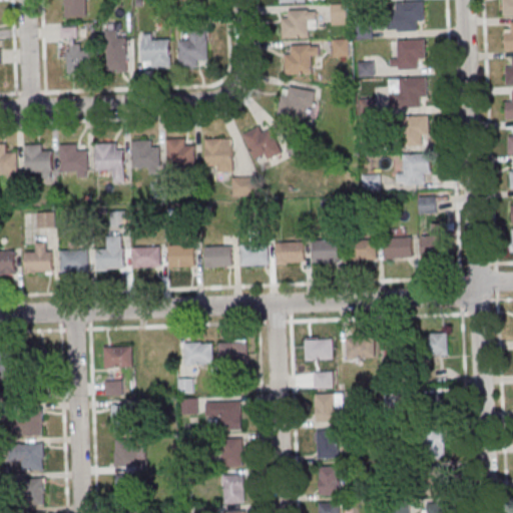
[(63,0),(85,0),(86,17),(64,18),(63,0)]
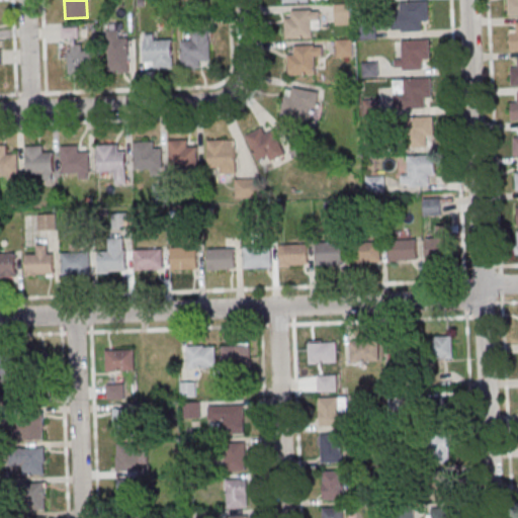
[(395,30),(422,30),(422,20),(429,20),(429,0),(395,0),(395,30)]
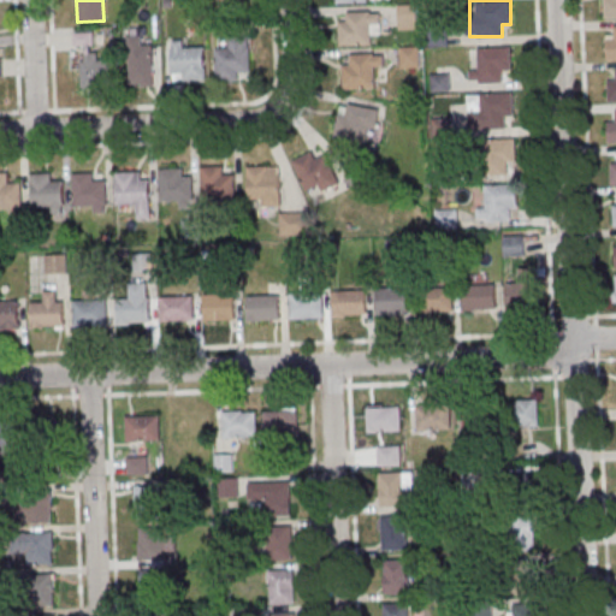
[(418,29),(418,7),(400,7),(400,29),(418,29)]
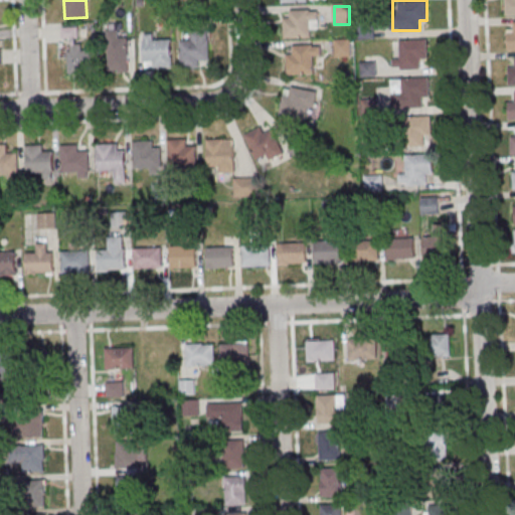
[(290,11),(309,11),(309,12),(316,12),(316,21),(310,21),(310,38),(284,39),(283,19),(290,18),(290,11)]
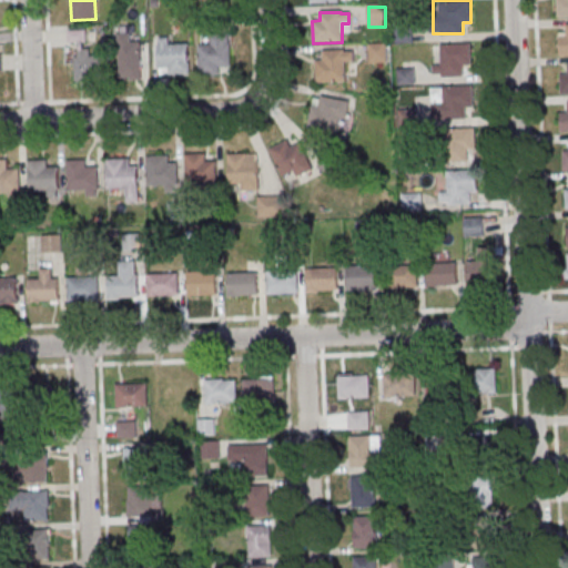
[(132,33),(120,33),(120,80),(142,80),(142,43),(132,43),(132,33)]
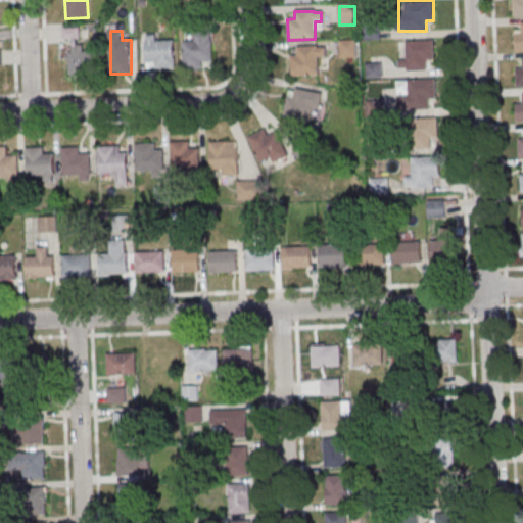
[(185,67),(212,67),(212,32),(194,32),(194,42),(185,42),(185,67)]
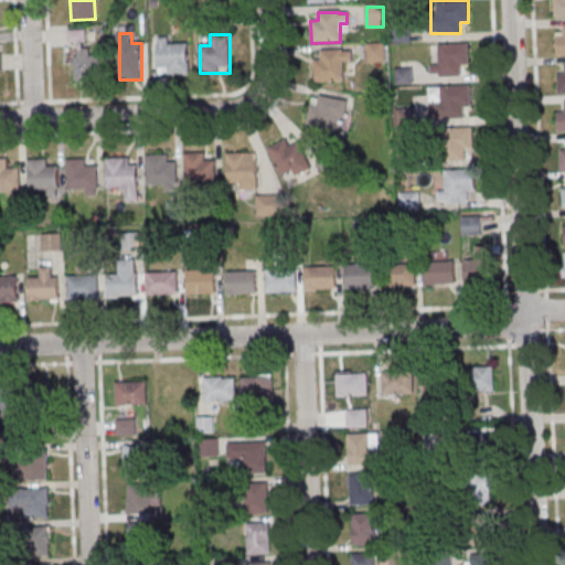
[(385,42),(368,42),(368,62),(385,62),(385,42)]
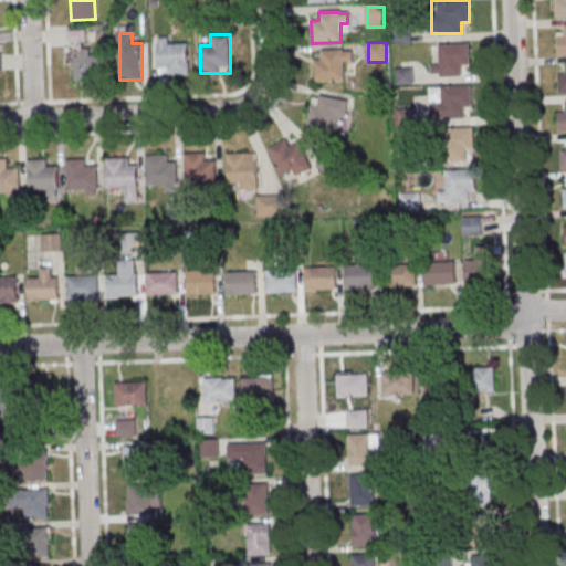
[(156,43),(156,75),(189,75),(189,43),(156,43)]
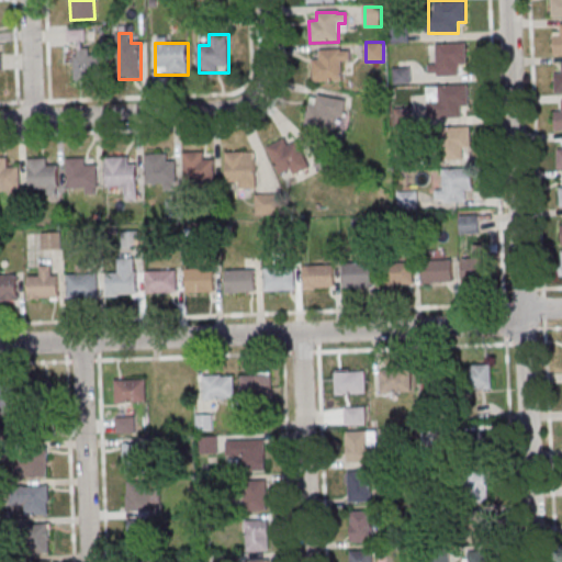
[(468,65),(468,43),(437,43),(437,64),(429,64),(429,76),(459,76),(459,65),(468,65)]
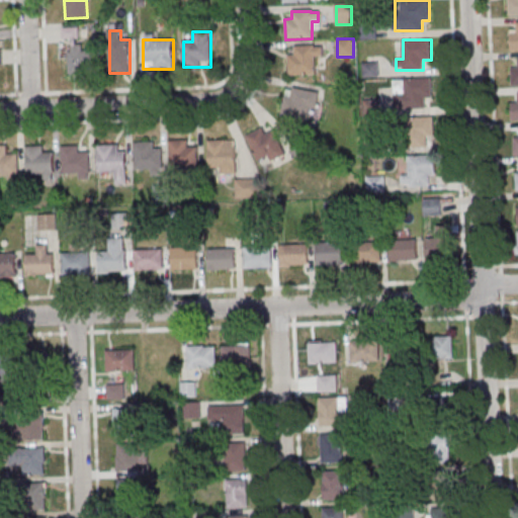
[(294,48),(314,47),(314,48),(321,48),(321,57),(314,57),(315,74),(288,76),(287,55),(294,55),(294,48)]
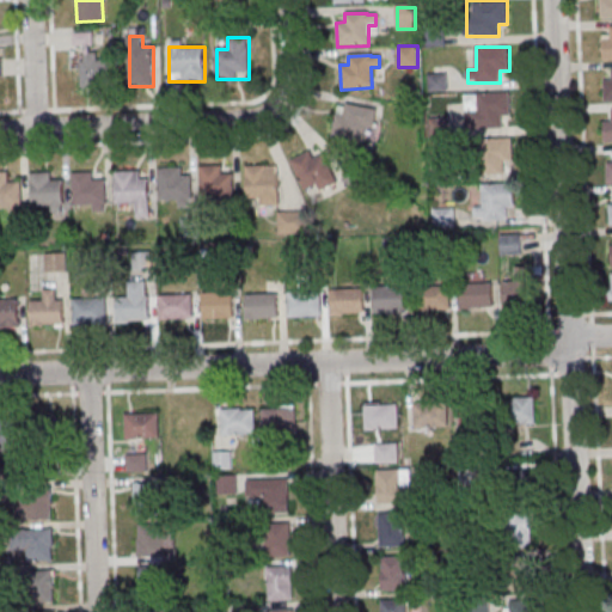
[(89,81),(118,81),(118,60),(89,60),(89,81)]
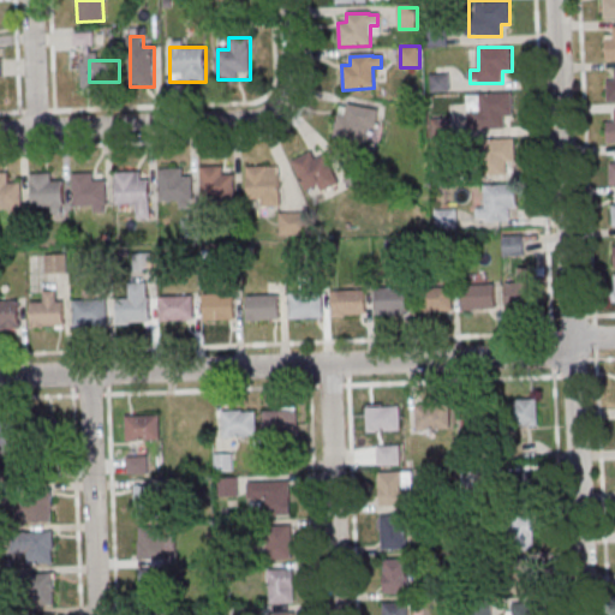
[(514,117),(514,94),(470,94),(470,129),(506,129),(506,117),(514,117)]
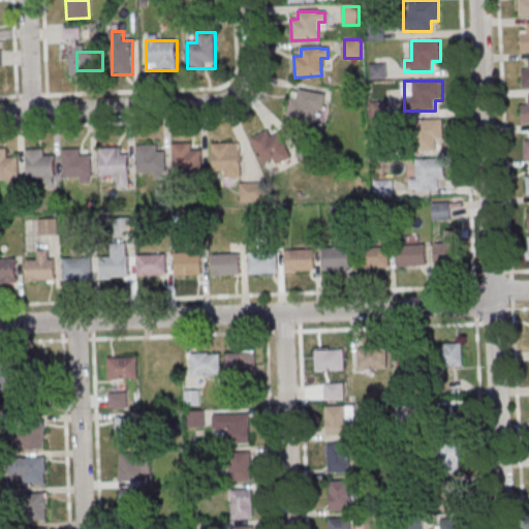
[(322,91),(289,93),(292,121),(324,119),(322,91)]
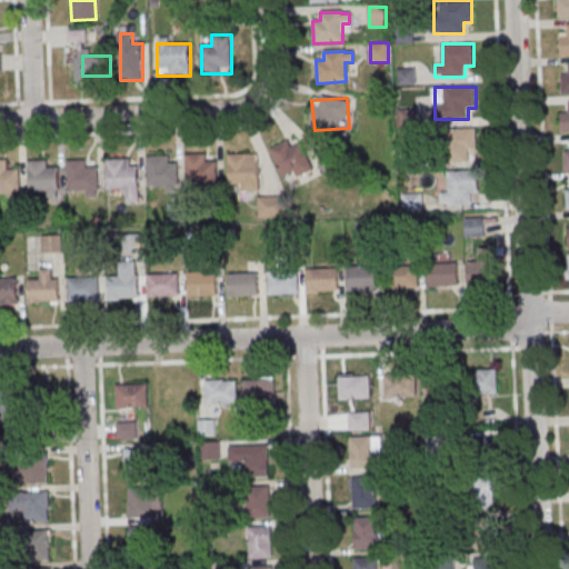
[(477,129),(447,129),(447,161),(470,161),(470,152),(477,152),(477,129)]
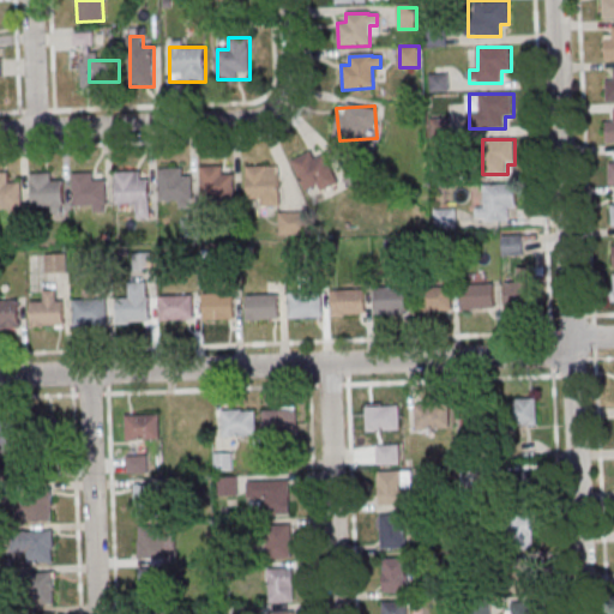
[(296,157),(302,191),(336,185),(331,155),(314,157),(314,154),(296,157)]
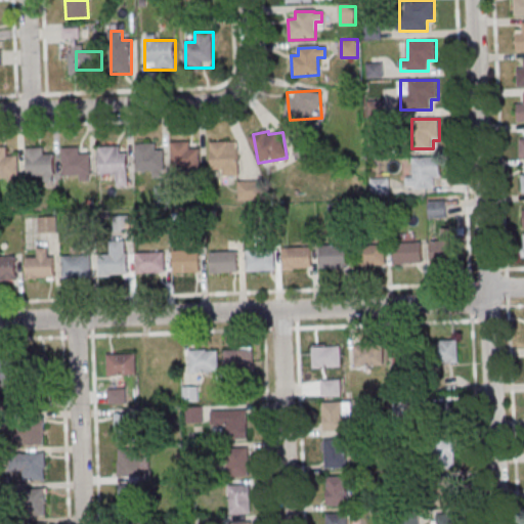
[(170,141),(171,169),(188,168),(188,175),(198,175),(198,169),(200,169),(199,147),(188,147),(187,140),(170,141)]
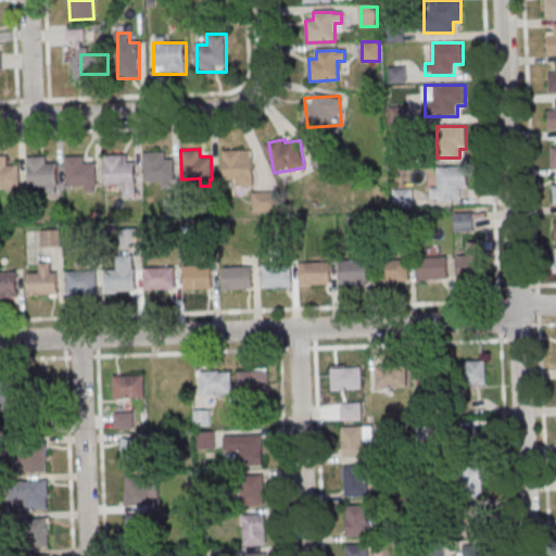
[(225,150),(225,185),(254,185),(254,150),(225,150)]
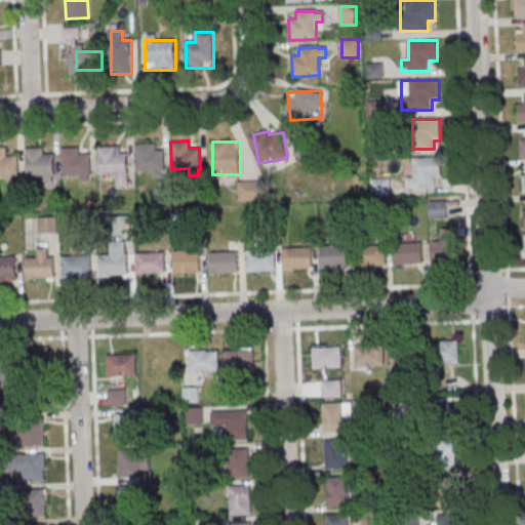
[(133,144),(134,170),(151,170),(151,177),(161,177),(160,170),(162,170),(161,149),(151,150),(151,143),(133,144)]
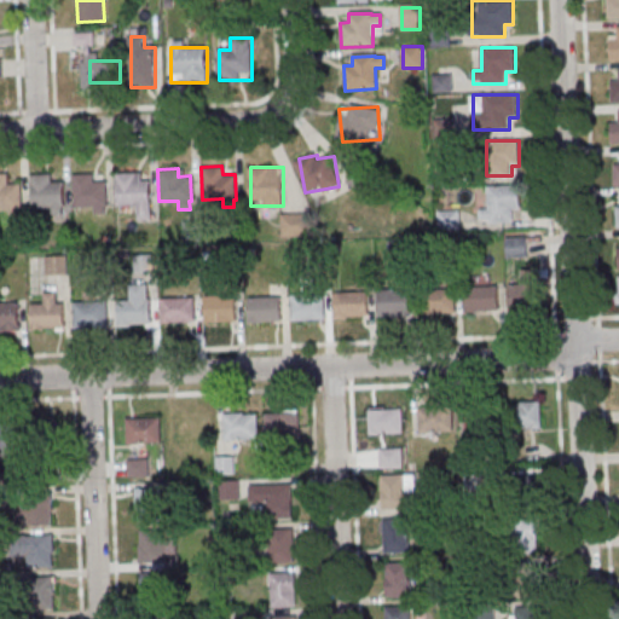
[(115,173),(116,204),(136,204),(136,213),(148,213),(146,204),(149,204),(148,179),(136,180),(136,172),(115,173)]
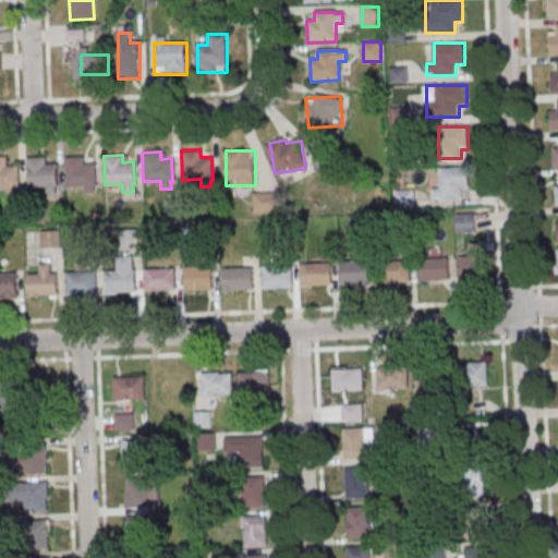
[(26,156),(26,185),(45,184),(45,192),(55,192),(55,185),(57,185),(56,162),(45,162),(45,156),(26,156)]
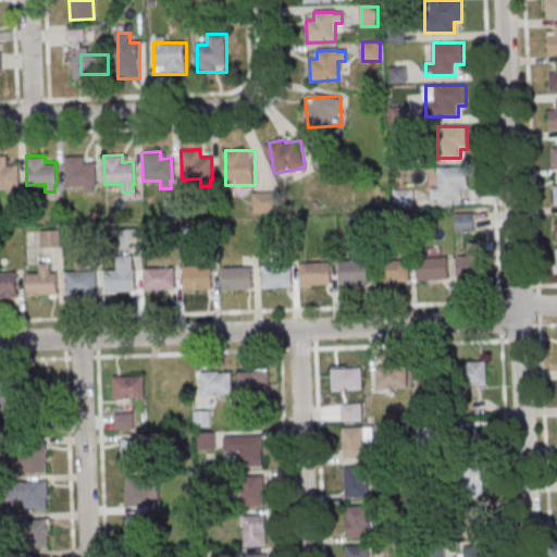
[(64,156),(65,185),(83,185),(83,193),(93,192),(93,185),(95,185),(94,162),(83,162),(83,156),(64,156)]
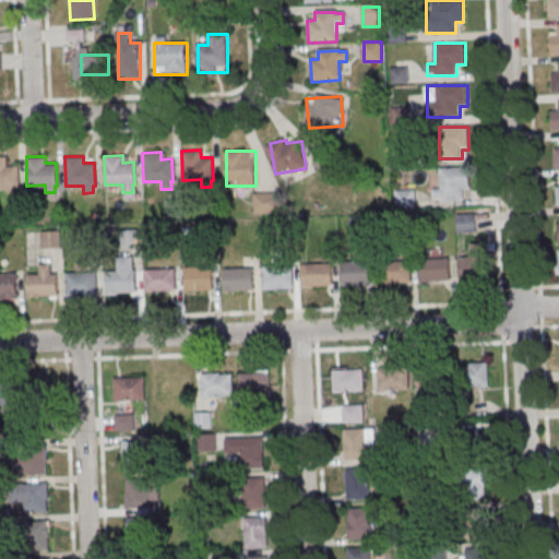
[(0,157),(0,187),(7,187),(7,194),(16,194),(16,188),(18,188),(18,165),(6,165),(6,157),(0,157)]
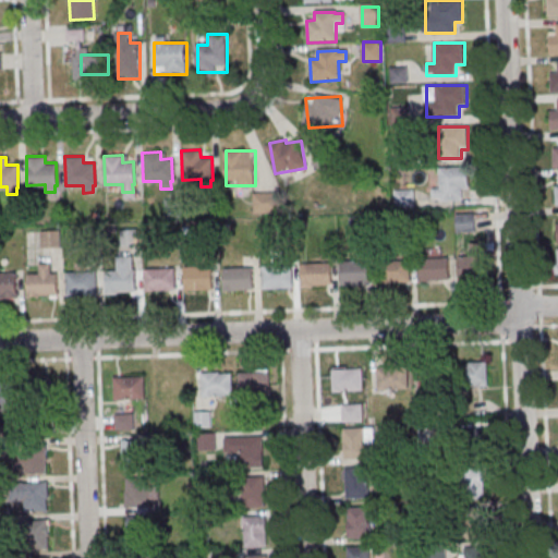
[(440,189),(434,189),(434,202),(468,202),(468,169),(440,169),(440,189)]
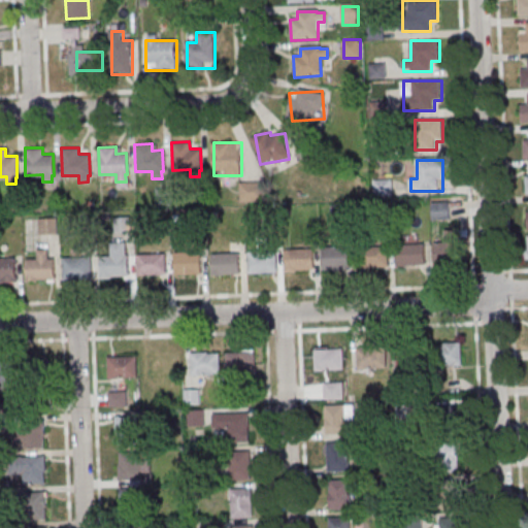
[(374,198),(392,198),(392,180),(374,180),(374,198)]
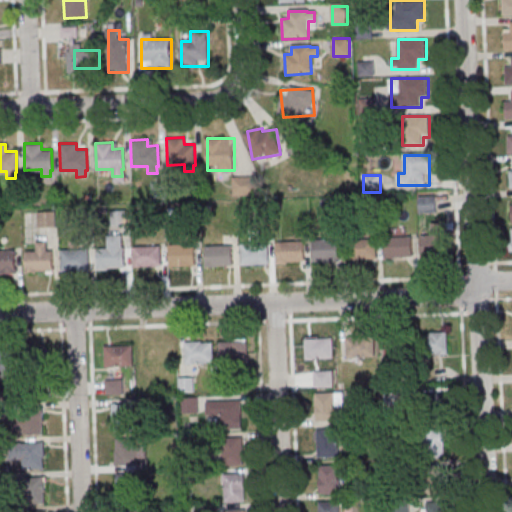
[(420,213),(436,213),(436,196),(420,196),(420,213)]
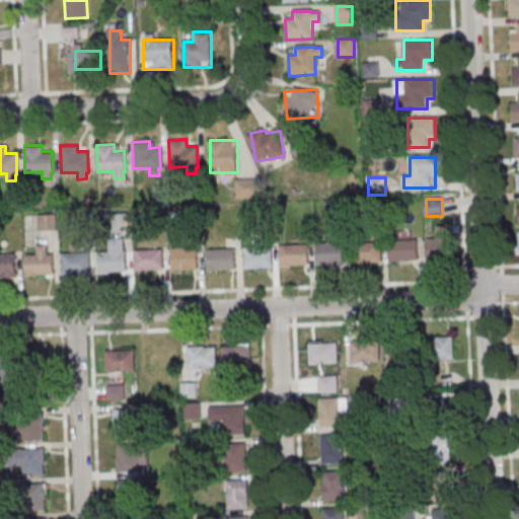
[(40,230),(57,230),(57,214),(40,214),(40,230)]
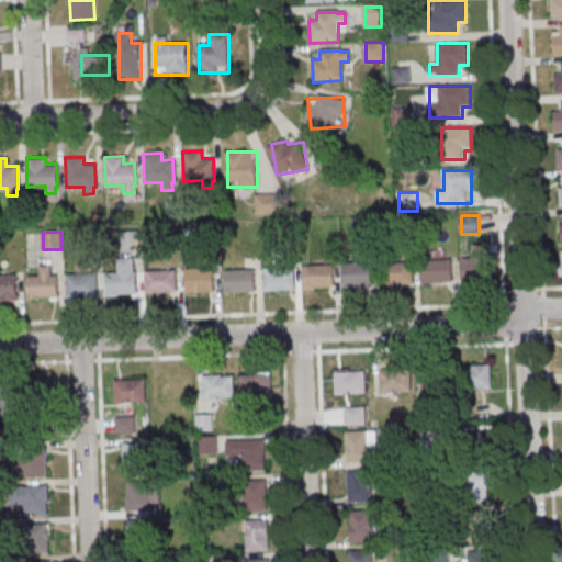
[(458,258),(489,256),(491,279),(460,281),(458,258)]
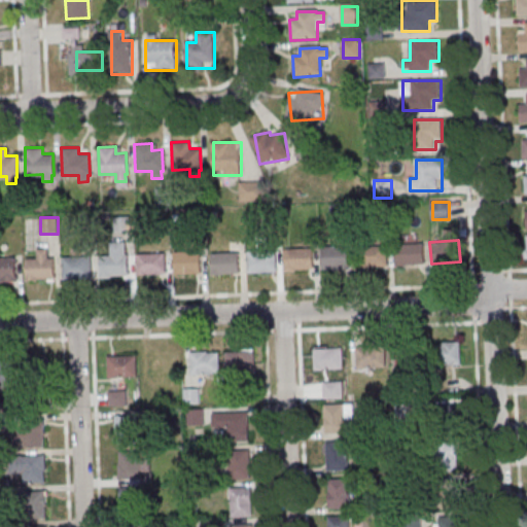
[(393,244),(422,242),(423,264),(395,266),(393,244)]
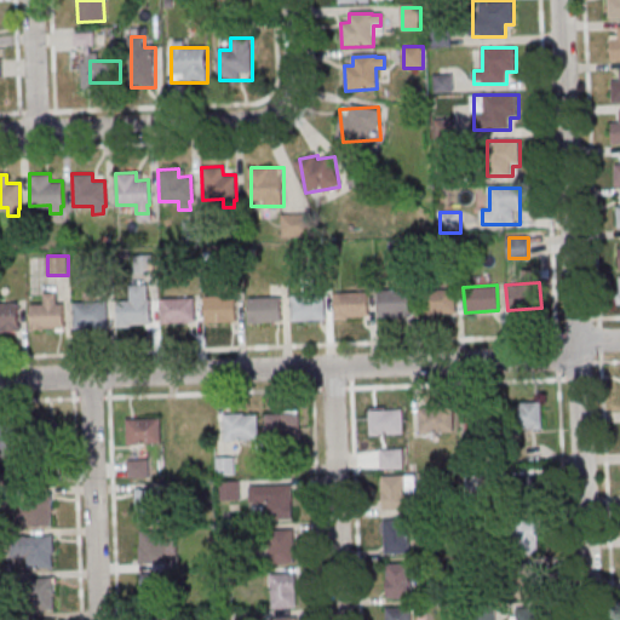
[(419,290),(453,287),(454,313),(420,315),(419,290)]
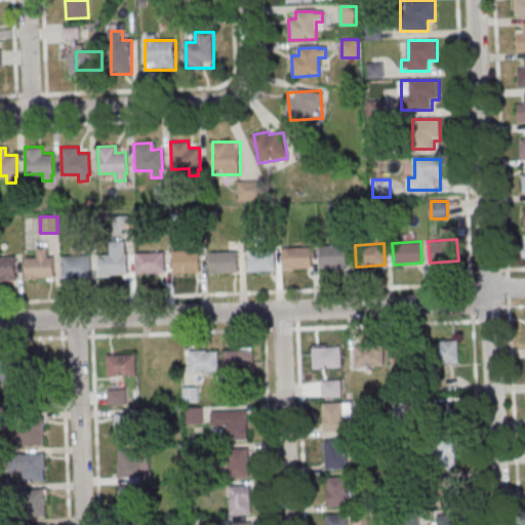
[(317,246),(346,244),(347,266),(318,268),(317,246)]
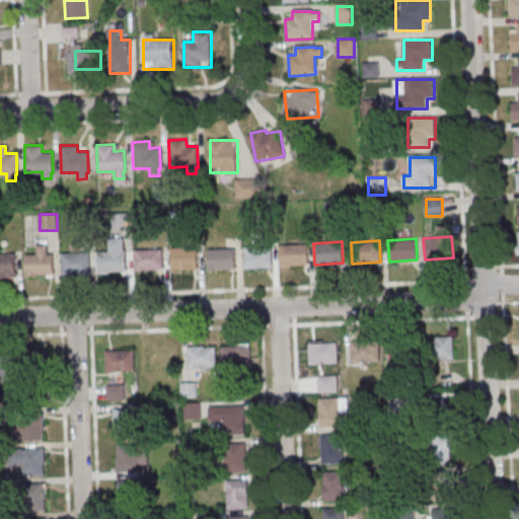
[(278,245),(306,243),(307,265),(279,267),(278,245)]
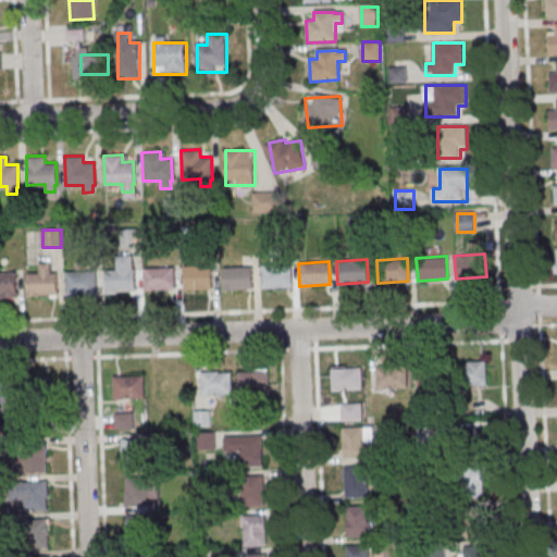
[(259,265),(289,263),(291,286),(260,288),(259,265)]
